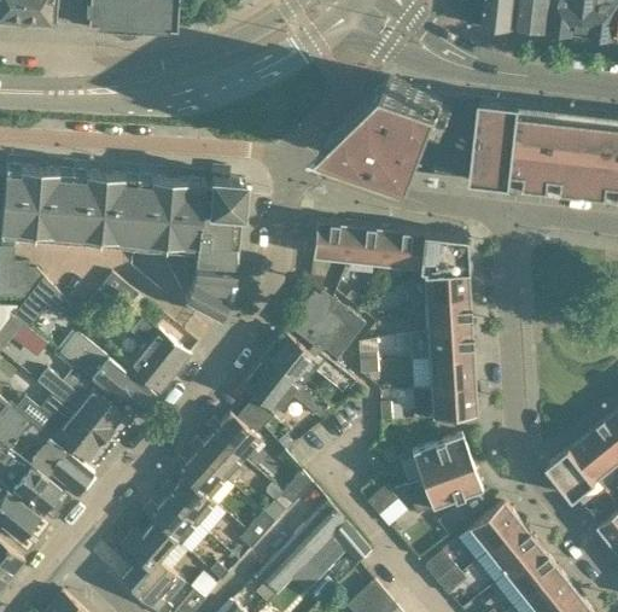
[(0,0),(0,23),(23,25),(24,0),(0,0)]
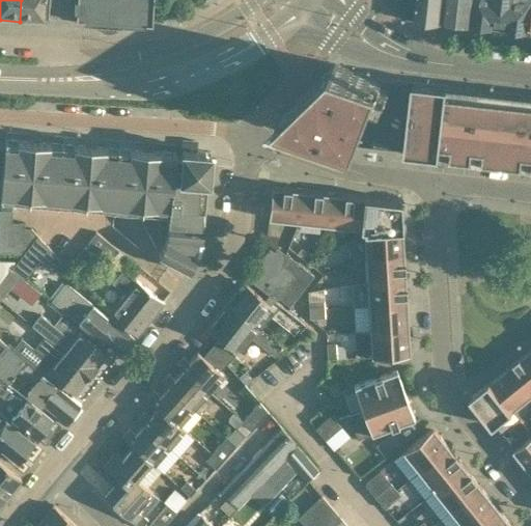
[(44,23),(45,0),(21,0),(20,22),(44,23)]
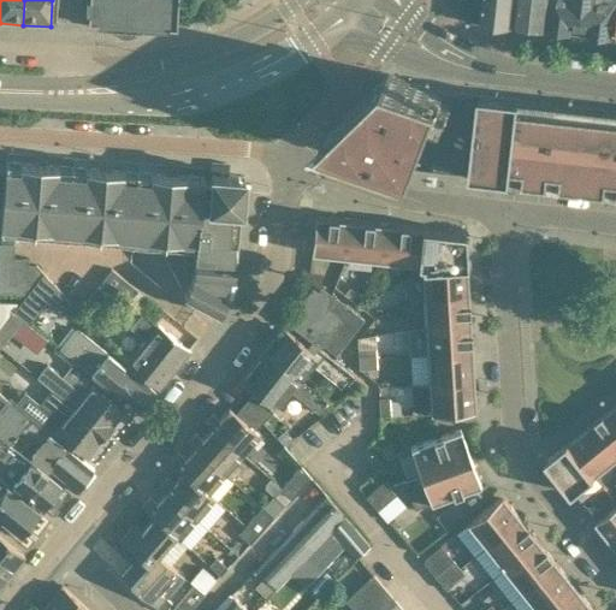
[(89,0),(88,30),(111,31),(111,36),(141,37),(141,33),(177,35),(179,0),(89,0)]
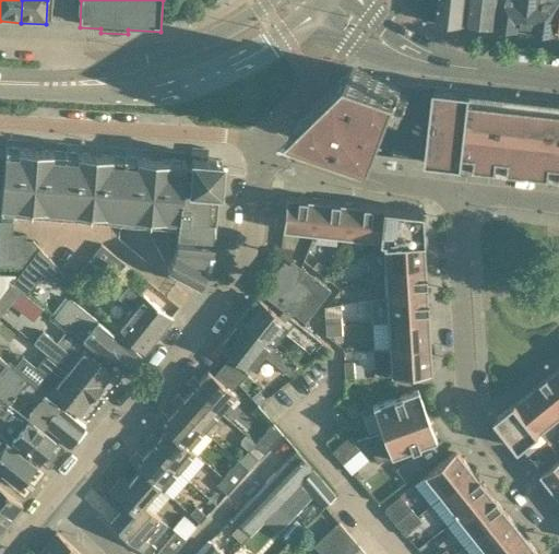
[(464,28),(467,0),(441,0),(438,26),(464,28)]
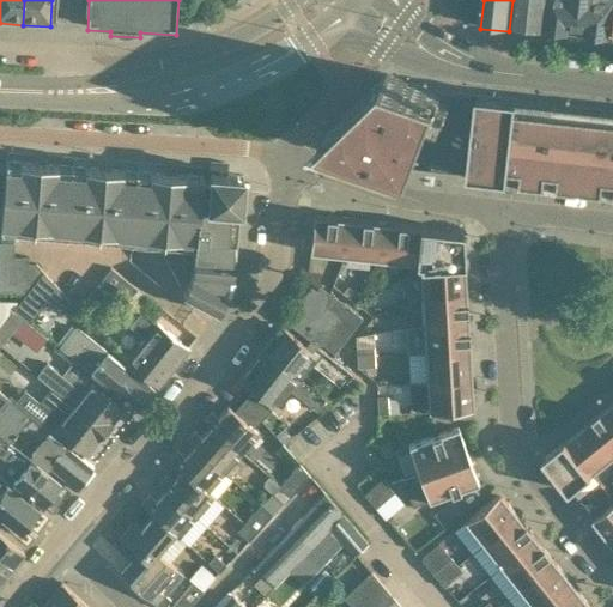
[(542,36),(546,10),(546,0),(517,0),(515,32),(542,36)]
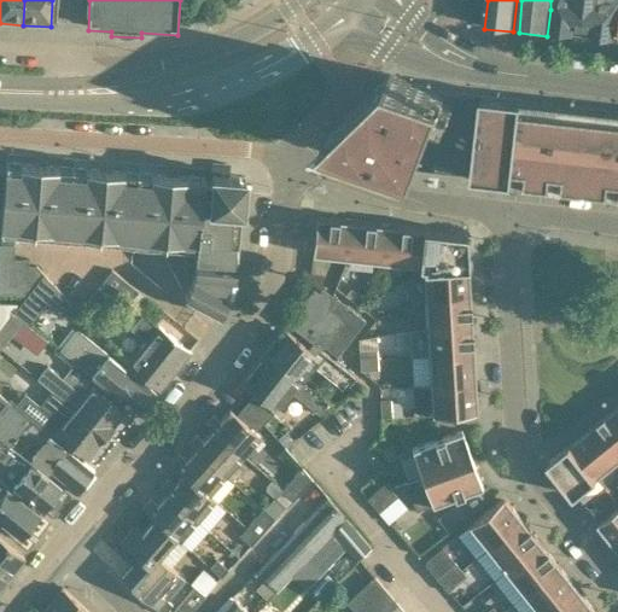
[(587,0),(555,0),(552,36),(573,39),(575,34),(584,35),(587,0)]
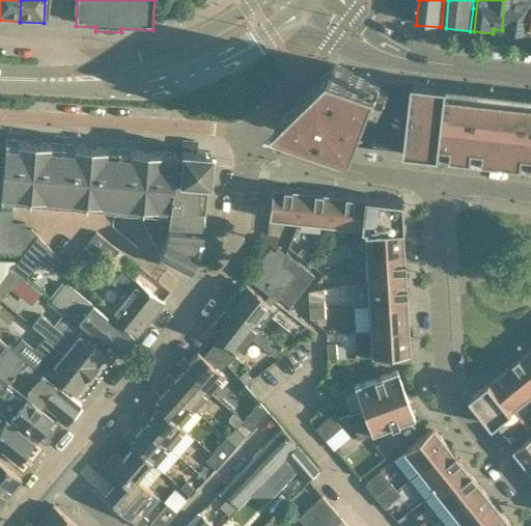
[(509,35),(528,37),(530,8),(530,7),(520,6),(521,0),(504,0),(502,30),(510,31),(509,35)]
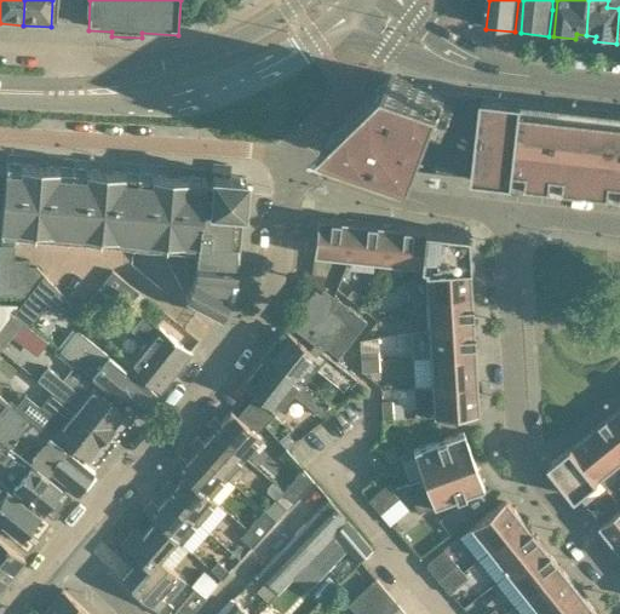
[(391,80),(326,142),(332,144),(348,150),(351,151),(365,156),(384,164),(402,171),(418,177),(619,199),(619,116),(432,96),(391,80)]
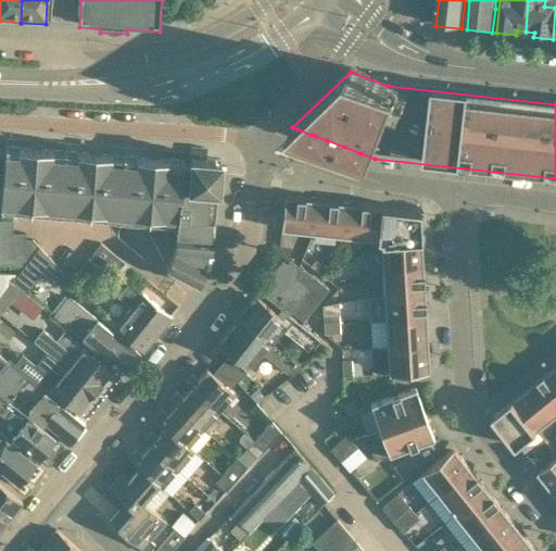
[(181,170),(182,159),(7,145),(1,213),(119,223),(121,214),(148,216),(147,225),(177,227),(178,227),(178,235),(206,237),(207,229),(207,221),(212,221),(215,192),(216,192),(218,165),(192,163),(191,171),(181,170)]
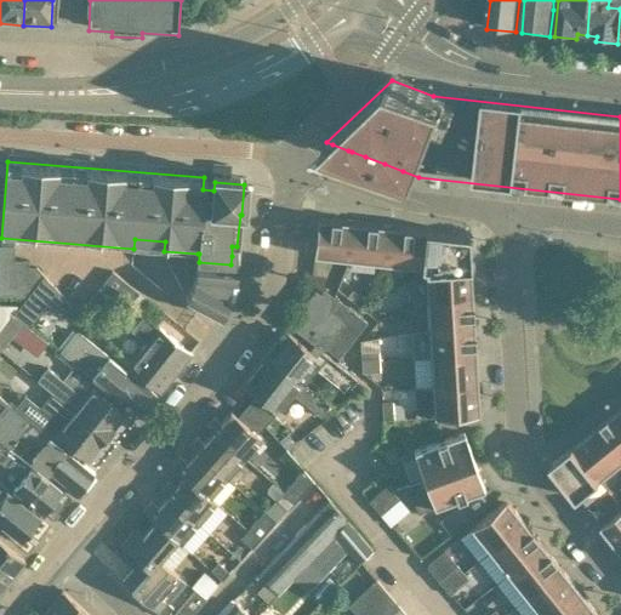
[(313,261),(349,265),(353,228),(318,223),(313,261)]
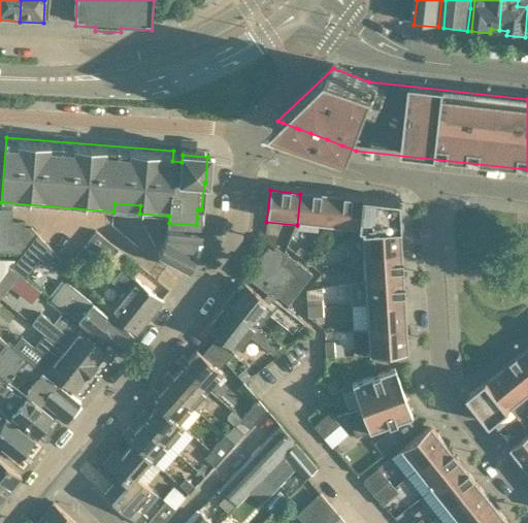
[(297,225),(328,228),(331,197),(300,194),(297,225)]
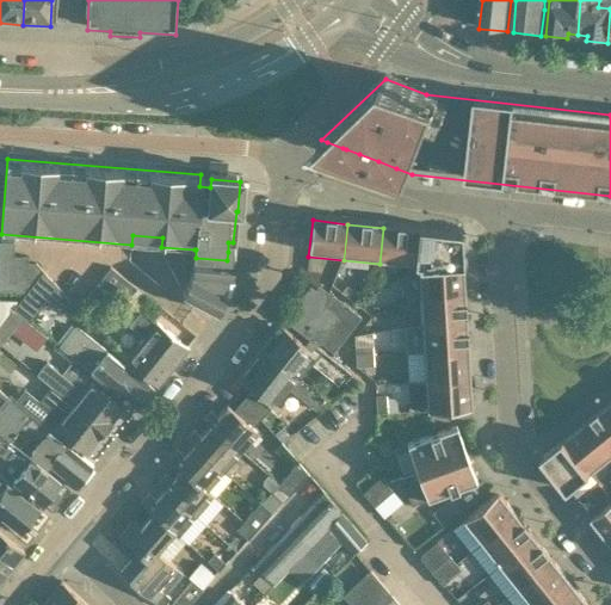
[(380,264),(415,269),(419,232),(383,228),(380,264)]
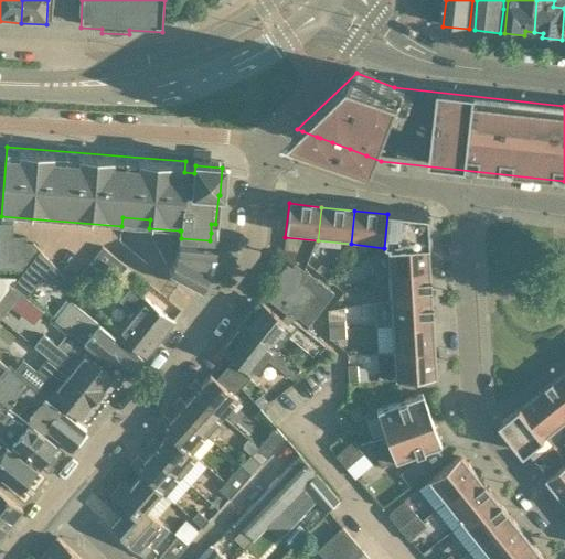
[(386,248),(386,250),(428,248),(426,218),(387,214),(384,248),(386,248)]
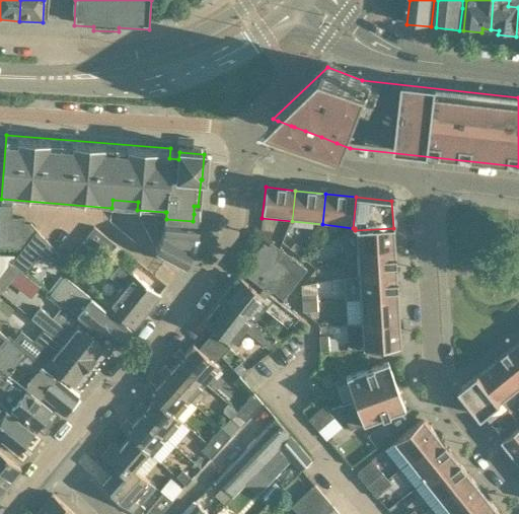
[(0,250),(21,251),(35,234),(29,228),(23,228),(23,223),(10,222),(11,210),(0,209),(0,250)]
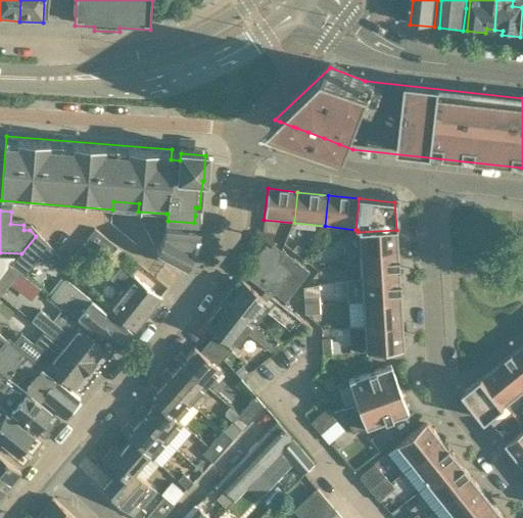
[(196,222),(196,216),(195,216),(167,214),(164,238),(155,254),(168,261),(185,270),(185,271),(186,272),(195,253),(196,251),(197,249),(198,246),(198,244),(199,241),(200,221),(199,221),(199,223),(196,222)]
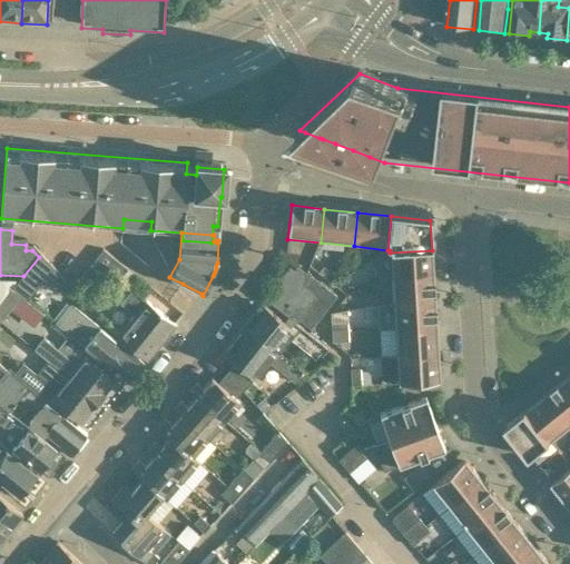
[(390,253),(392,279),(433,277),(432,250),(390,253)]
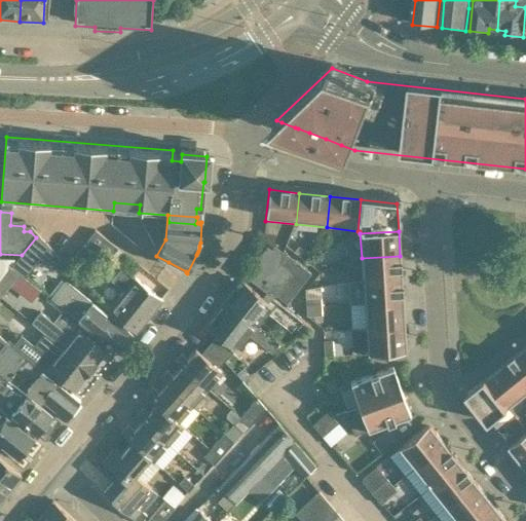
[(92,283),(117,251),(95,233),(70,266),(76,270),(92,283)]
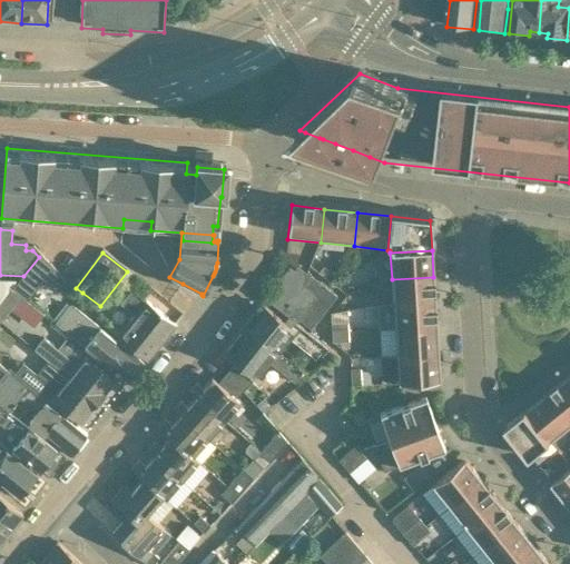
[(27,305),(53,273),(39,257),(23,276),(13,288),(10,293),(20,300),(27,305)]
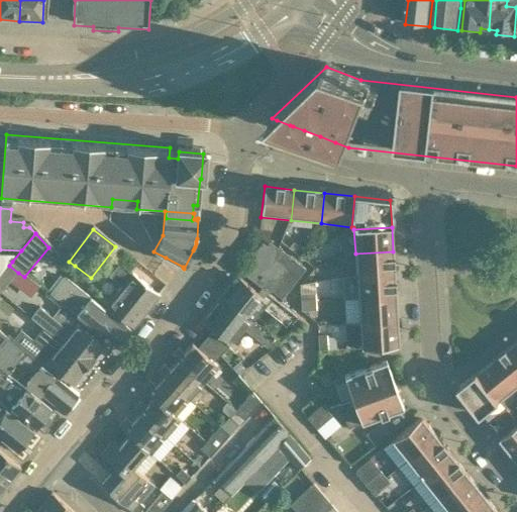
[(272,264),(281,253),(273,246),(257,245),(256,253),(256,254),(241,277),(269,296),(270,294),(275,288),(280,281),(285,275),(280,271),(272,264)]
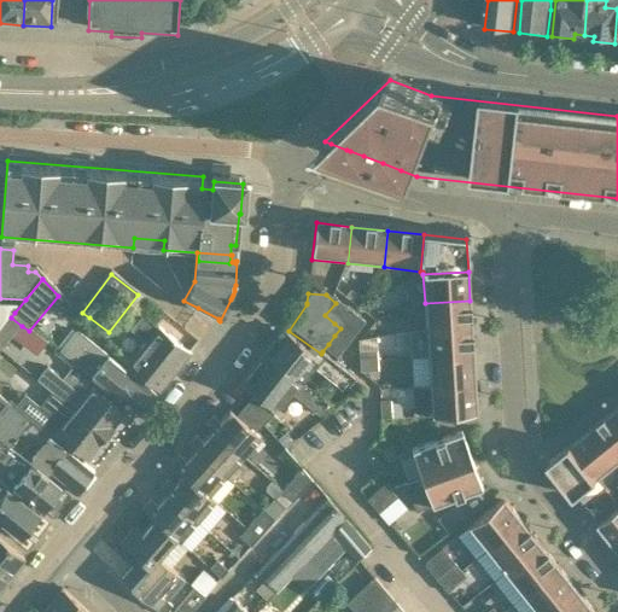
[(425,303),(426,332),(472,330),(470,301),(425,303)]
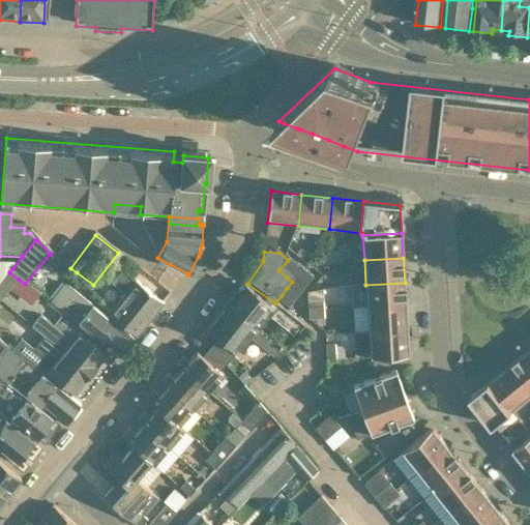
[(287,278),(296,266),(288,260),(278,270),(287,278)]
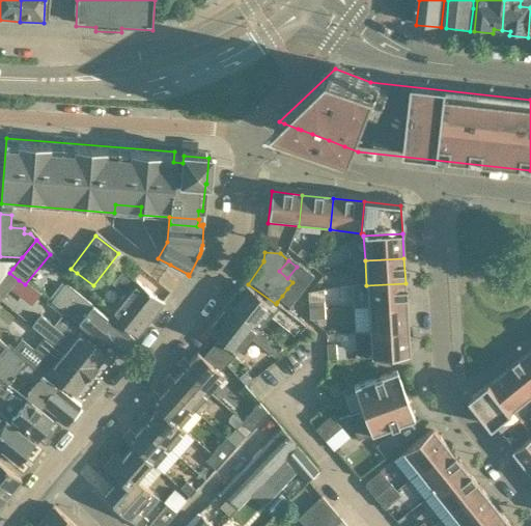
[(296,284),(304,273),(297,267),(287,278),(292,282),(296,284)]
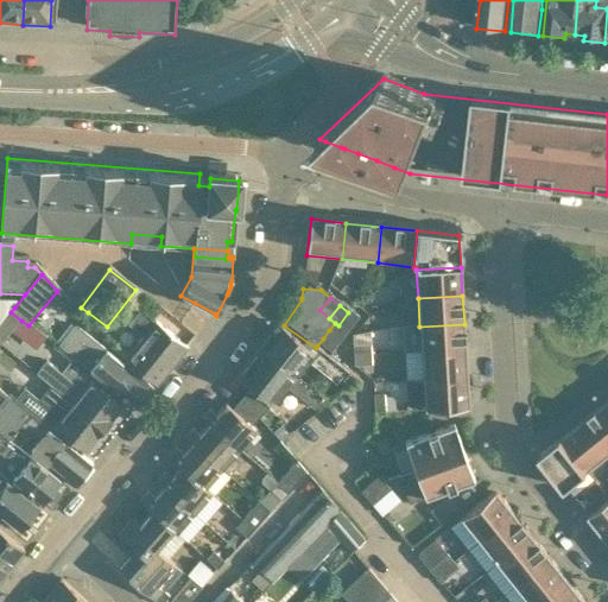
[(0,306),(0,325),(11,312),(14,308),(0,306)]
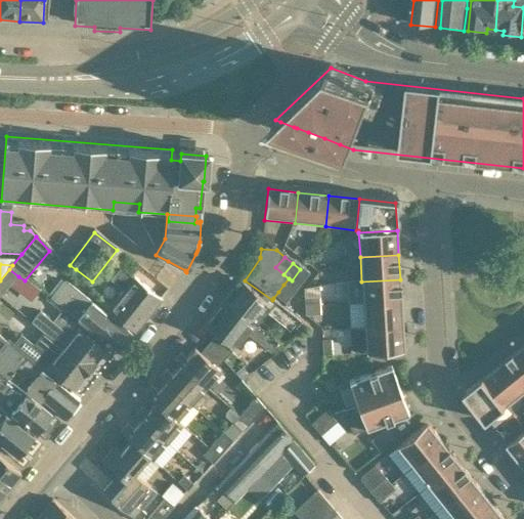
[(0,300),(18,276),(9,269),(0,280),(0,300)]
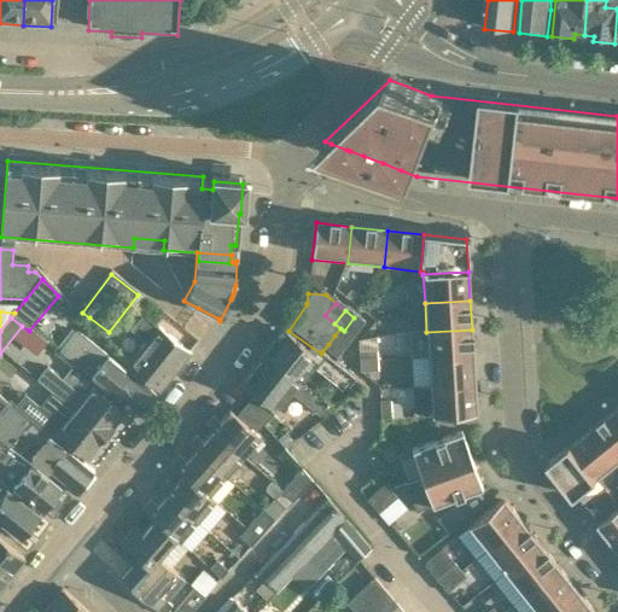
[(354,338),(363,325),(354,318),(344,331),(354,338)]
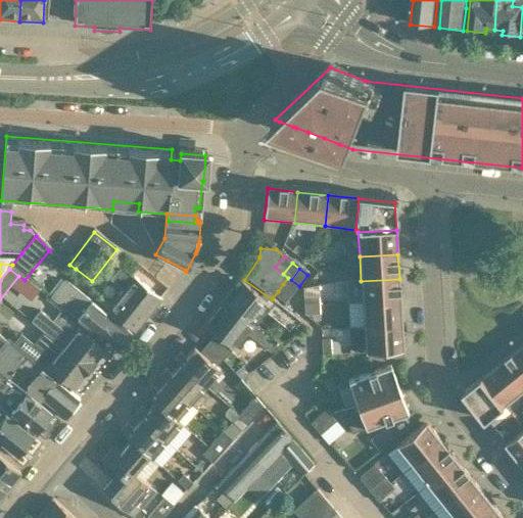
[(134,335),(161,302),(145,289),(135,280),(121,270),(110,283),(116,288),(123,293),(108,312),(107,314),(119,323),(134,335)]
